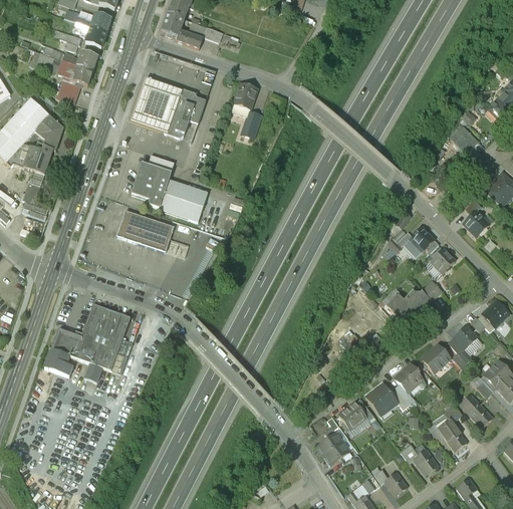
[(92,0),(114,8),(116,0),(92,0)]
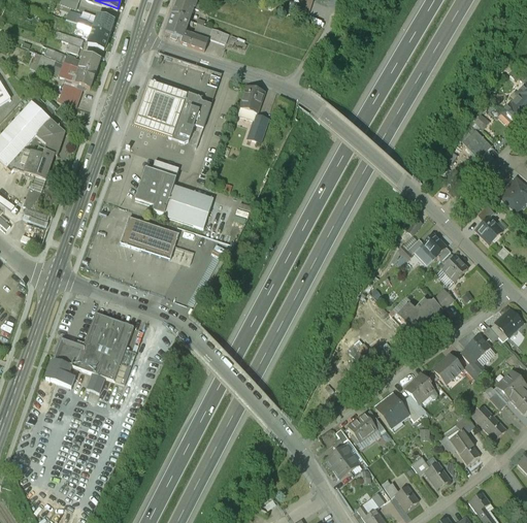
[(197,0),(175,0),(172,11),(189,17),(193,5),(195,6),(197,0)]
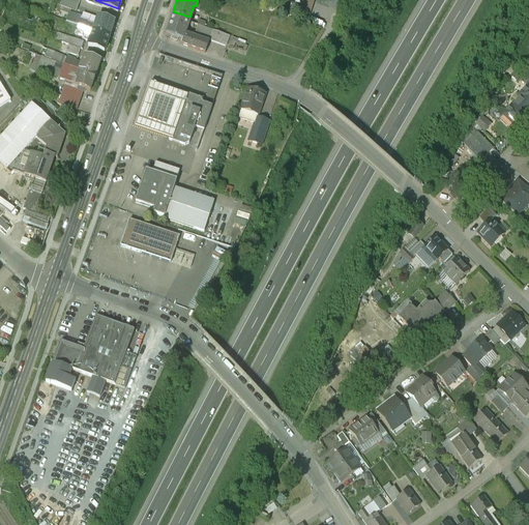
[(80,11),(70,8),(67,18),(68,18),(87,25),(89,19),(90,18),(79,13),(80,11)]
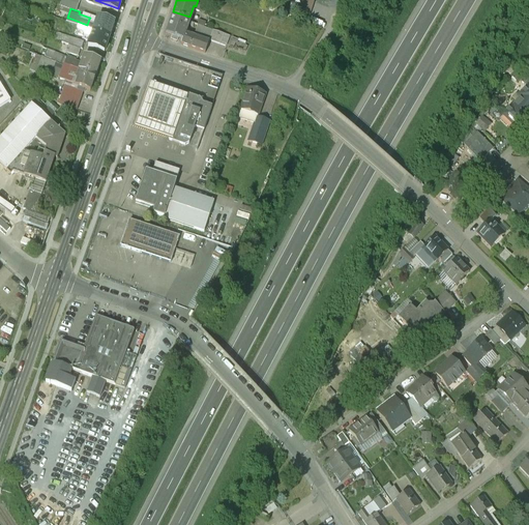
[(189,17),(173,11),(167,30),(182,35),(180,40),(189,44),(193,33),(185,30),(188,20),(189,17)]
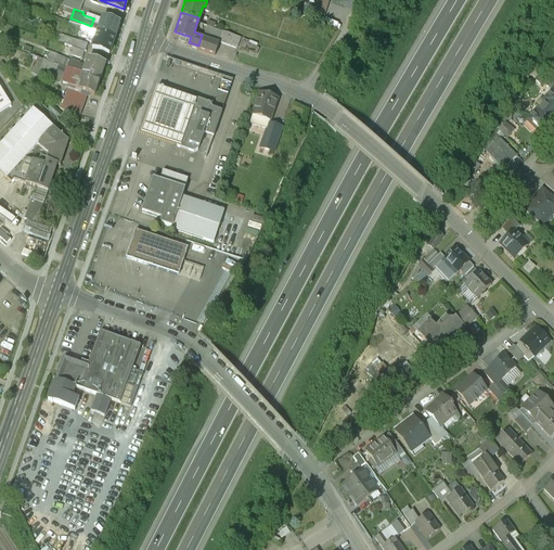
[(120,18),(104,13),(101,22),(93,20),(91,26),(115,34),(120,18)]
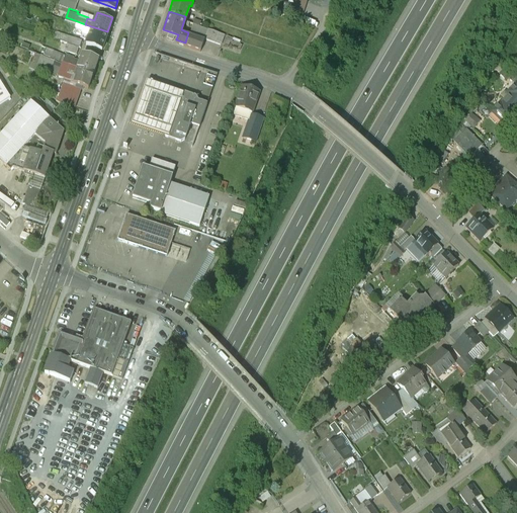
[(85,24),(67,17),(66,22),(75,25),(74,28),(82,30),(81,33),(88,36),(90,32),(83,30),(85,24)]
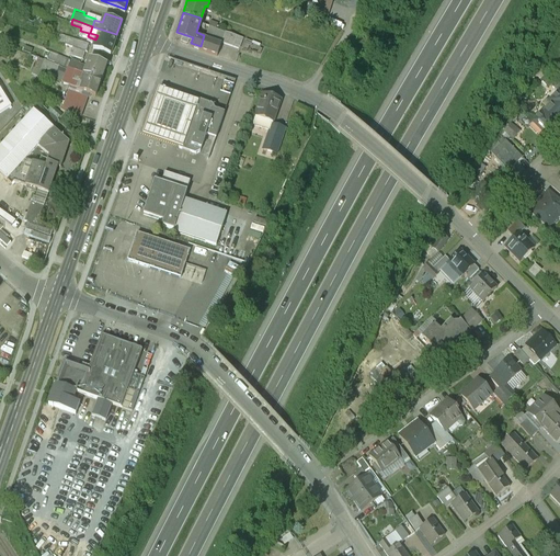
[(116,34),(92,26),(90,33),(98,35),(95,40),(94,44),(111,49),(116,34)]
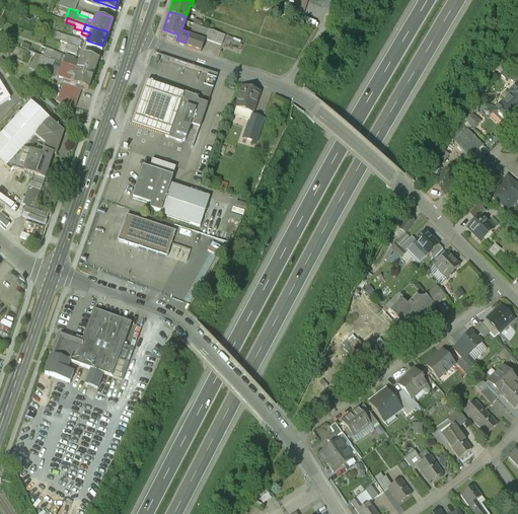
[(74,33),(69,32),(67,39),(68,40),(79,44),(81,44),(83,39),(73,35),(74,33)]
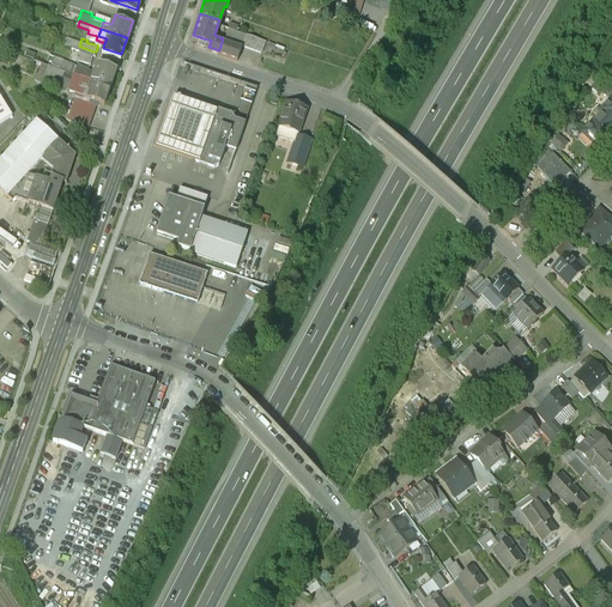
[(242,44),(223,38),(219,50),(238,56),(242,44)]
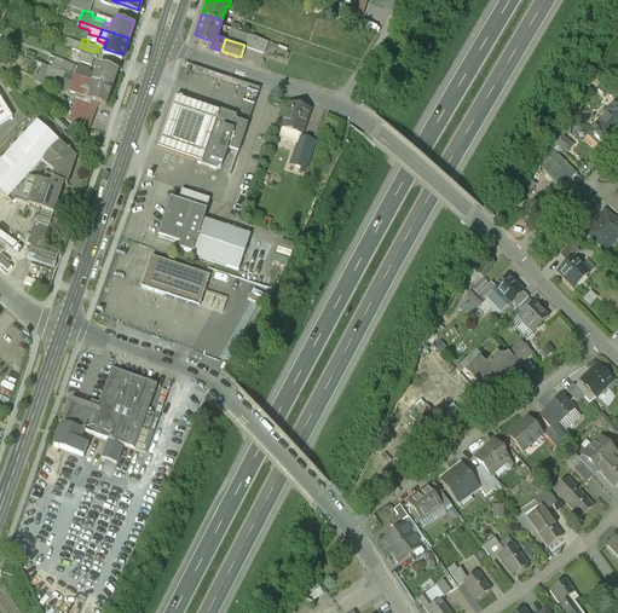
[(94,52),(81,47),(79,56),(92,61),(94,52)]
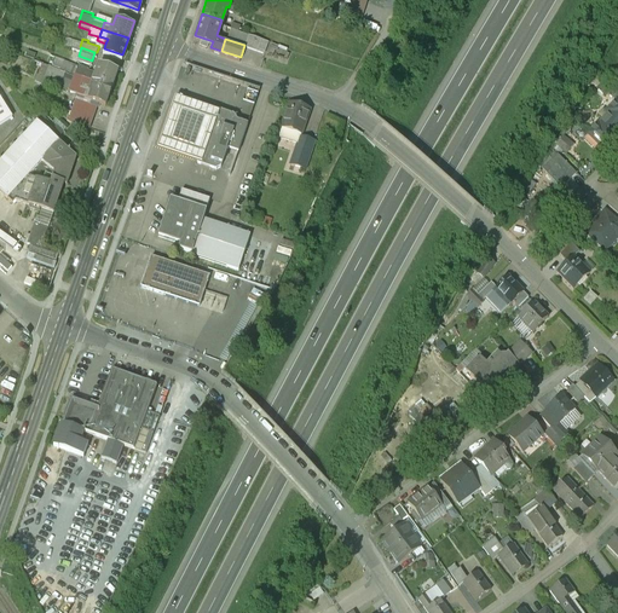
[(44,73),(59,81),(71,59),(57,51),(52,59),(51,59),(44,73)]
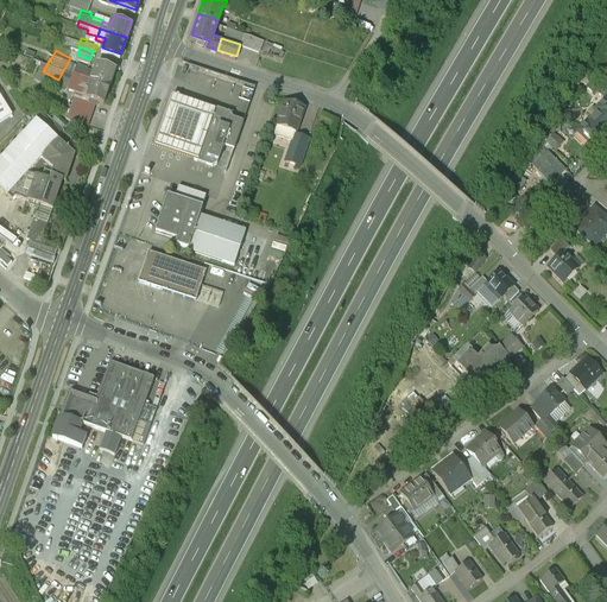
[(117,65),(99,58),(95,68),(92,76),(111,82),(117,65)]
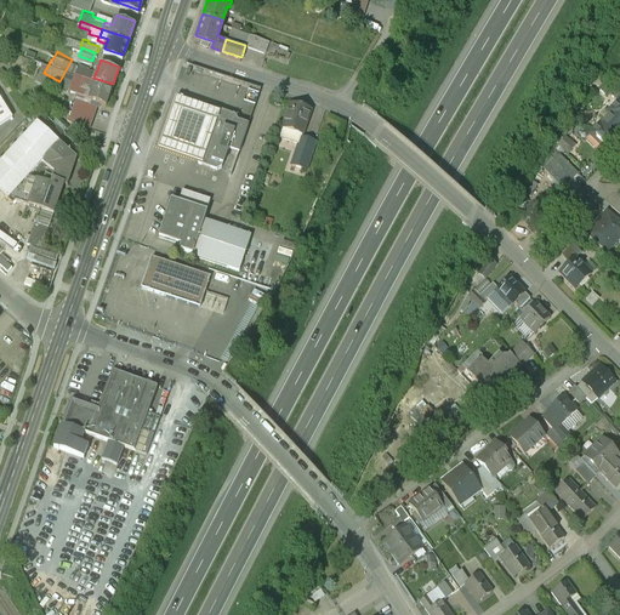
[(89,66),(75,61),(74,63),(78,64),(75,70),(84,74),(94,78),(97,69),(89,67),(89,66)]
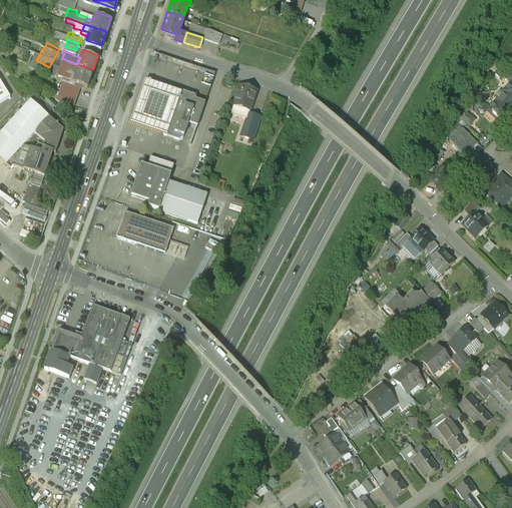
[(69,61),(62,58),(59,66),(64,73),(69,61)]
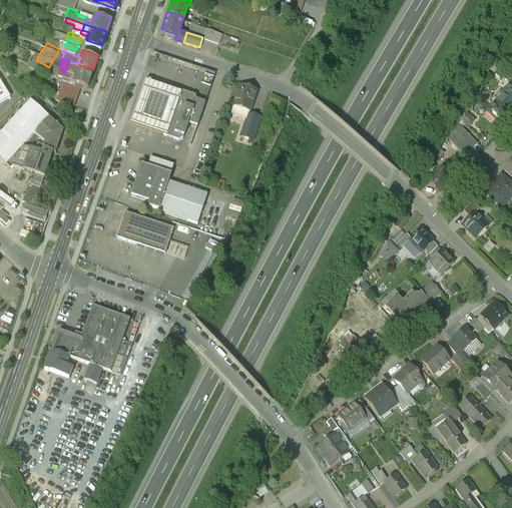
[(77,64),(74,71),(76,72),(74,78),(76,79),(75,82),(81,84),(82,81),(88,83),(93,69),(77,64)]
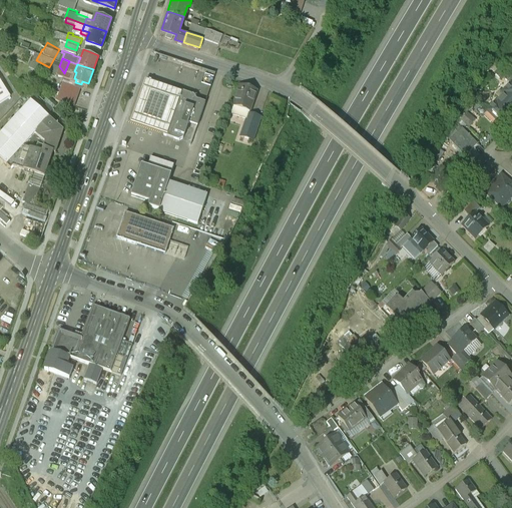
[(71,76),(64,73),(61,84),(66,86),(62,97),(74,101),(81,84),(75,82),(76,79),(74,78),(71,77),(71,76)]
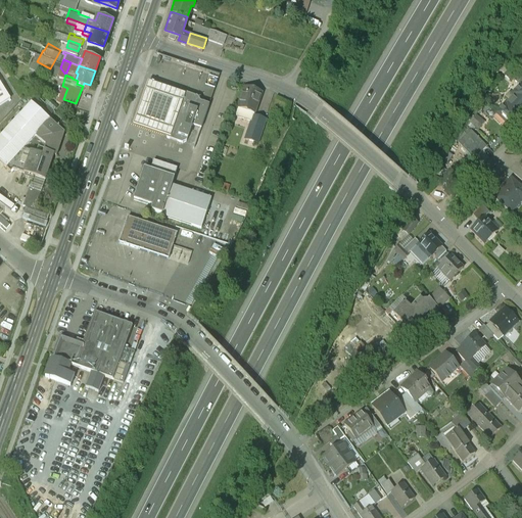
[(0,77),(0,100),(10,94),(0,77)]
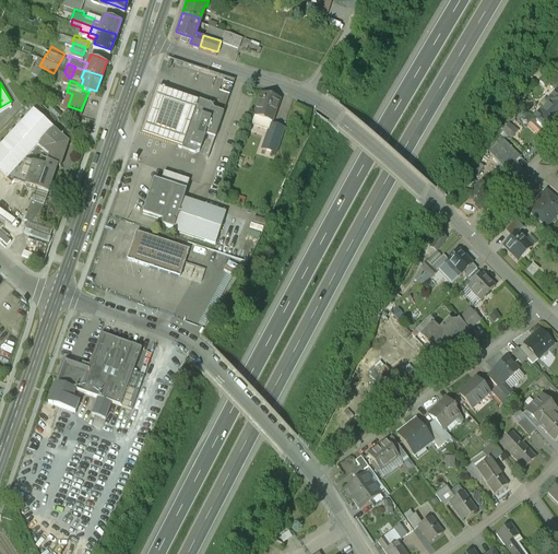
[(179,143),(196,96),(159,83),(143,130),(179,143)]
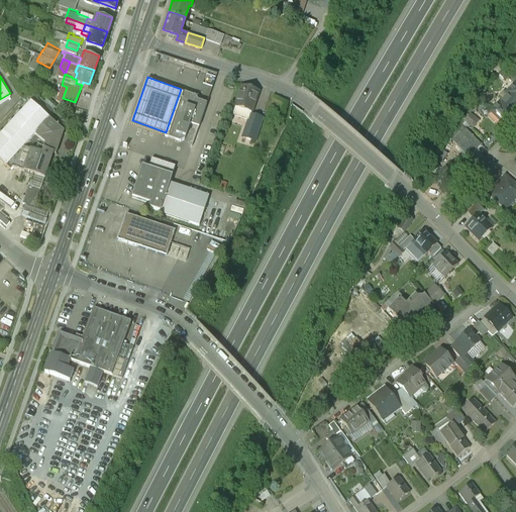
[(509,91),(500,100),(499,99),(492,107),(506,121),(514,113),(513,113),(515,111),(515,109),(515,81),(507,89),(509,91)]
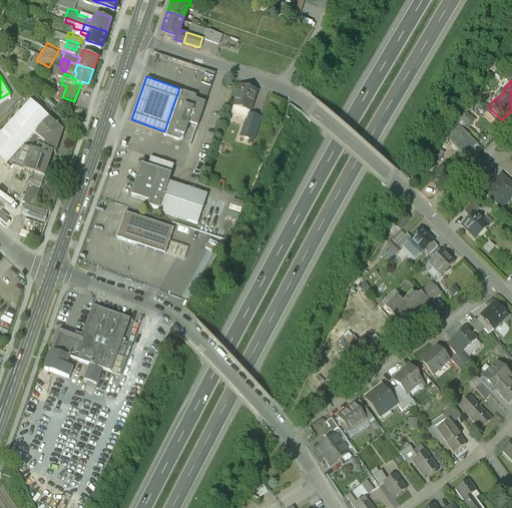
[(257,88),(240,82),(233,102),(242,105),(243,102),(250,105),(257,88)]
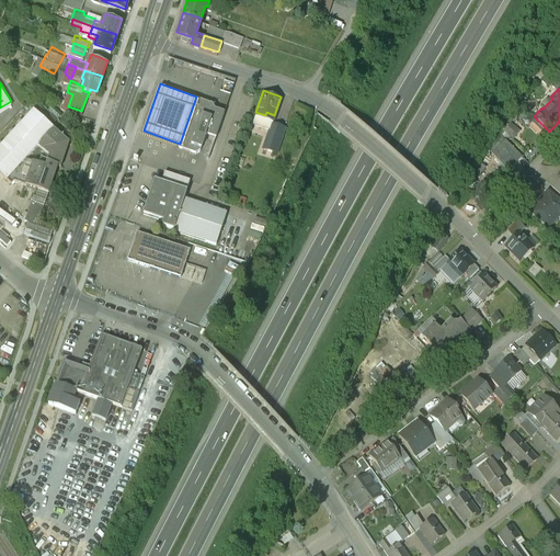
[(214,101),(196,95),(196,97),(180,144),(196,150),(201,147),(207,131),(216,134),(225,109),(216,105),(214,101)]
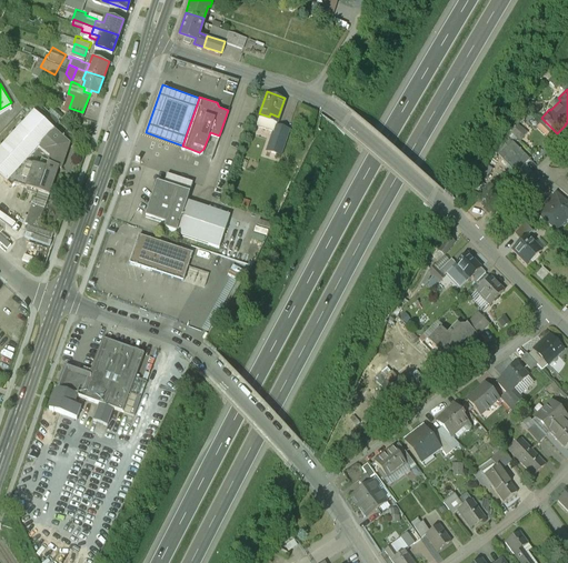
[(35,108),(0,144),(0,171),(12,182),(15,180),(27,183),(31,170),(22,161),(26,158),(39,143),(55,126),(35,108)]
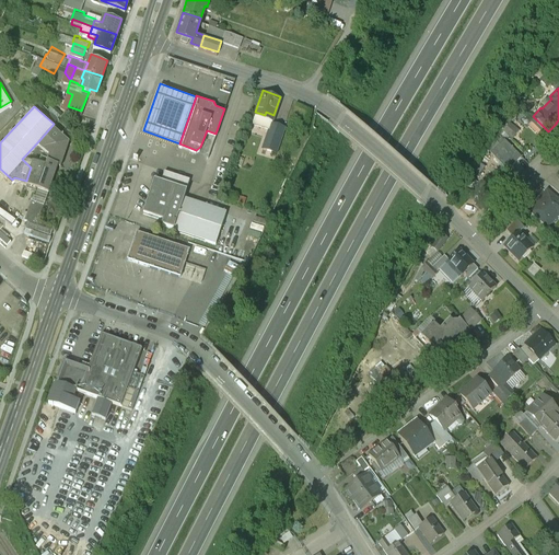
[(69,138),(54,124),(38,141),(49,151),(46,162),(25,155),(22,159),(31,168),(26,181),(48,188),(58,162),(60,163),(69,138)]
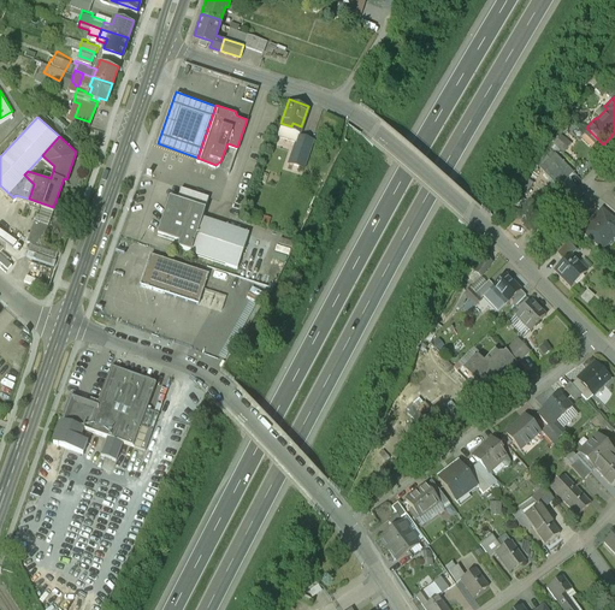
[(555,149),(540,164),(559,183),(574,167),(555,149)]
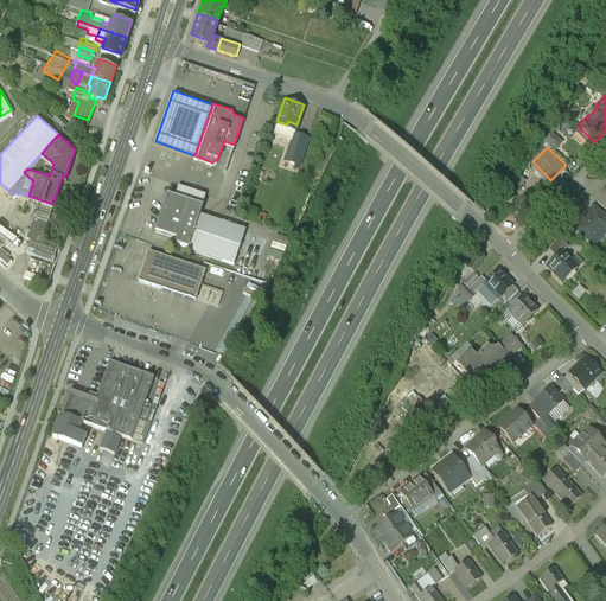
[(202,203),(167,191),(155,227),(178,235),(176,240),(189,244),(199,210),(202,203)]
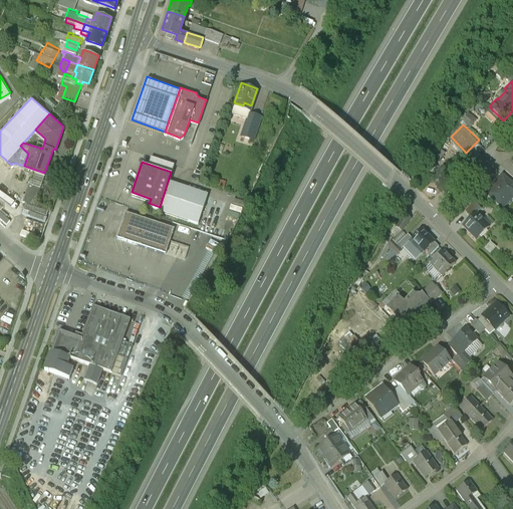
[(512,181),(502,172),(487,190),(502,203),(510,193),(512,194),(512,181)]
